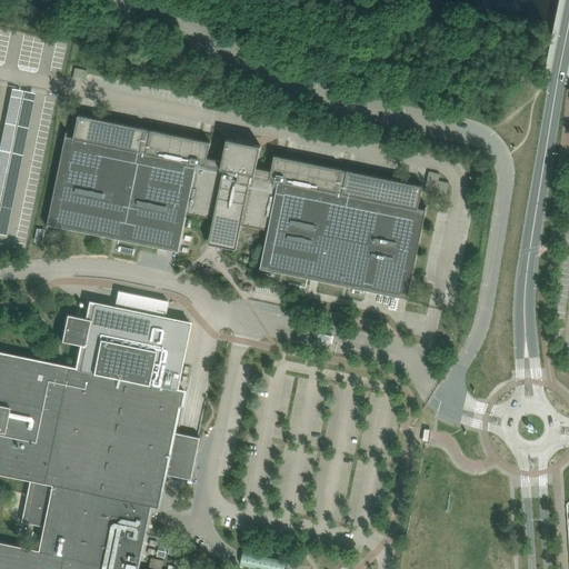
[(85,81),(87,70),(76,68),(73,79),(85,81)]
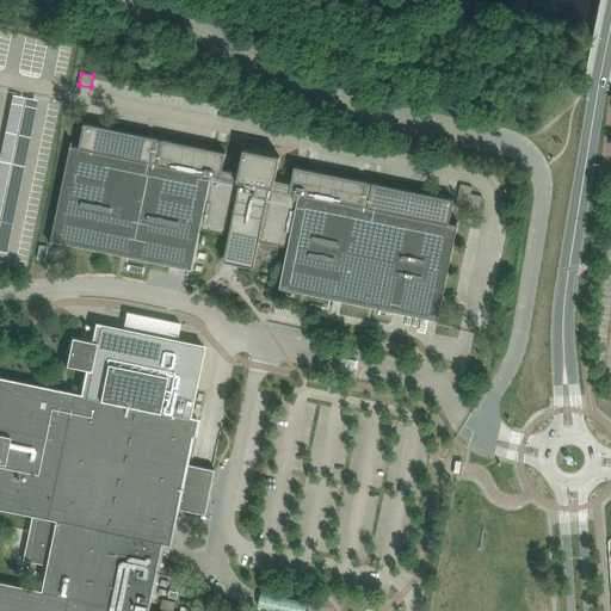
[(85,123),(81,141),(80,147),(80,148),(72,146),(73,142),(72,142),(66,171),(66,174),(57,213),(56,216),(50,245),(51,245),(53,241),(122,255),(128,257),(183,269),(191,270),(192,270),(195,258),(201,229),(211,174),(214,167),(223,170),(226,153),(162,140),(156,139),(85,123)]
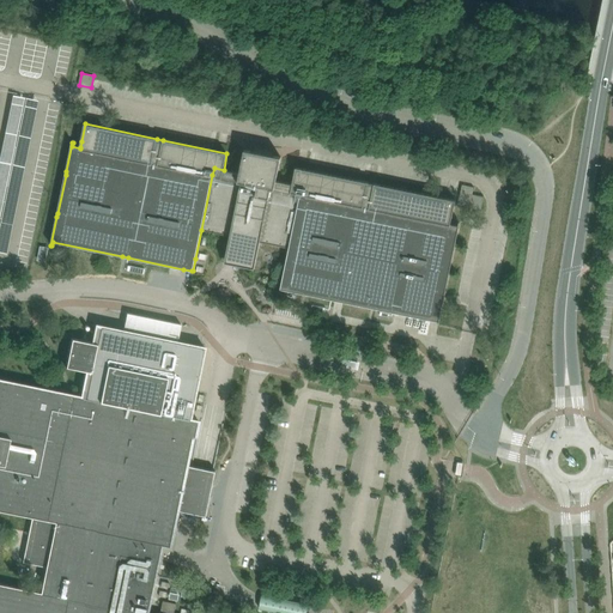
[(212,175),(201,230),(230,236),(230,237),(229,244),(226,252),(224,262),(228,263),(234,265),(255,268),(258,258),(259,248),(260,244),(260,242),(272,244),(275,246),(277,246),(280,247),(289,248),(301,193),(302,187),(292,184),(291,184),(289,183),(279,182),(278,181),(277,181),(281,157),(274,156),(272,156),(268,155),(268,151),(259,149),(258,152),(254,152),(252,151),(244,150),(240,174),(224,170),(214,168),(212,175)]
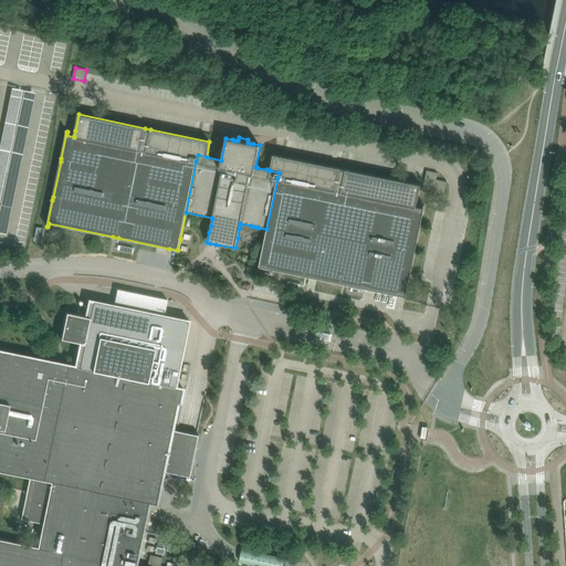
[(341,168),(273,155),(270,170),(279,173),(278,178),(266,229),(264,240),(264,243),(259,266),(310,278),(317,279),(343,284),(345,285),(365,289),(371,290),(391,294),(405,297),(405,301),(425,206),(423,205),(423,209),(416,207),(417,201),(420,185),(346,169),(345,169),(345,170),(341,169),(341,168)]
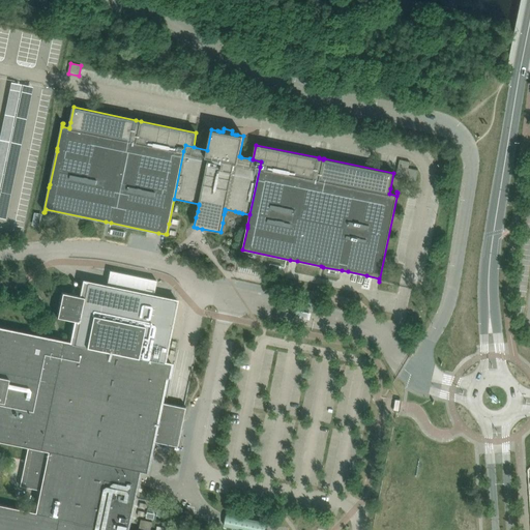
[(0,529),(127,529),(130,517),(131,512),(133,508),(134,505),(136,494),(141,470),(148,472),(152,453),(155,441),(156,441),(178,446),(180,434),(183,419),(186,408),(185,408),(184,408),(167,404),(166,404),(163,403),(171,364),(163,363),(176,300),(153,296),(154,293),(156,282),(156,281),(111,271),(110,271),(110,272),(107,284),(107,287),(84,282),(81,297),(62,293),(57,317),(76,321),(70,344),(63,343),(0,329),(0,441),(28,447),(25,463),(24,467),(20,486),(40,490),(35,513),(0,506),(0,529)]
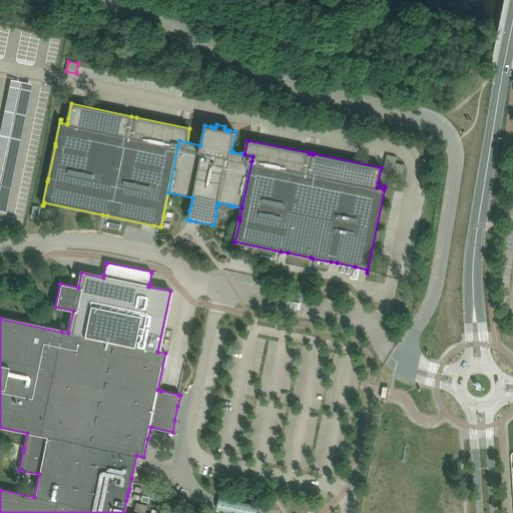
[(218,498),(216,509),(234,512),(257,512),(259,506),(218,498)]
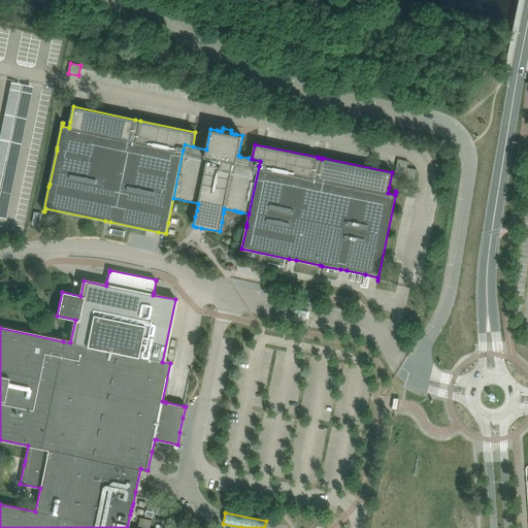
[(150,527),(152,520),(140,518),(138,527),(150,527)]
